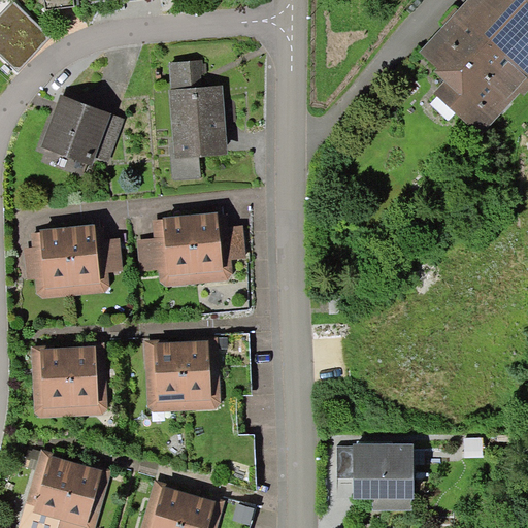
[(444,25),(420,52),(438,68),(434,71),(444,81),(434,93),(482,136),(520,92),(524,95),(527,90),(527,0),(467,0),(459,9),(444,25)]
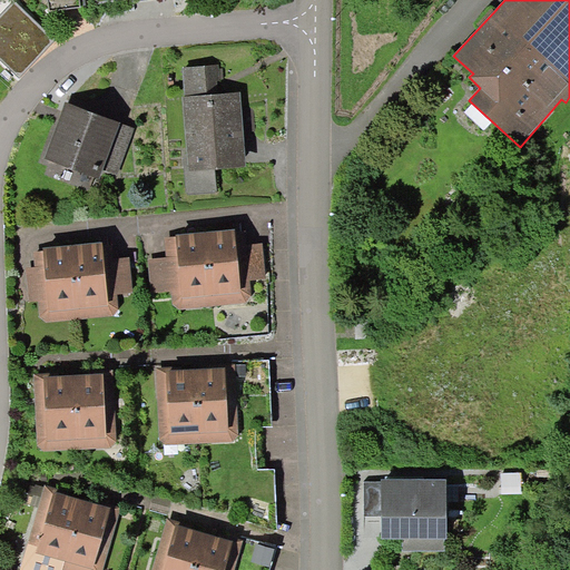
[(56,40),(15,2),(0,17),(0,59),(19,78),(56,40)]
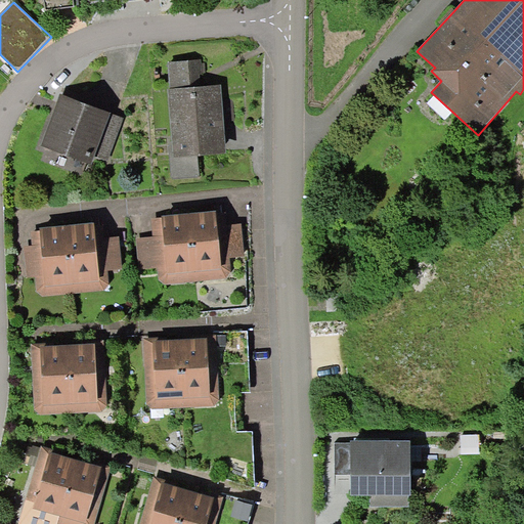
[(441,25),(455,9),(450,6),(437,20),(441,25)]
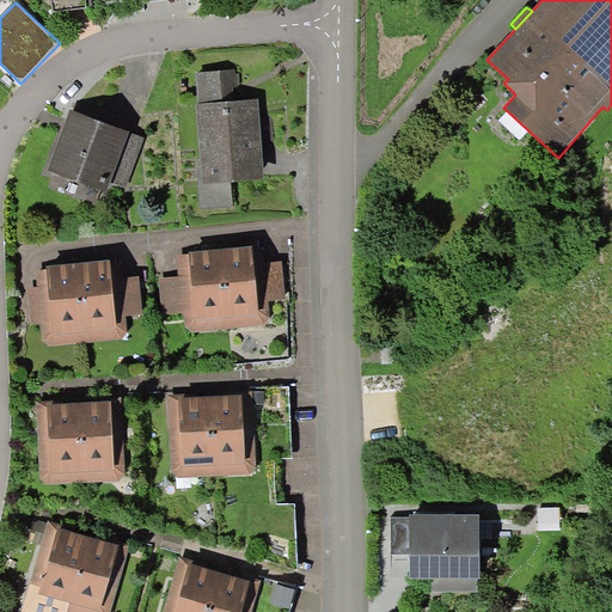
[(196,73),(199,104),(234,101),(234,86),(240,86),(239,74),(237,75),(236,69),(196,73)]
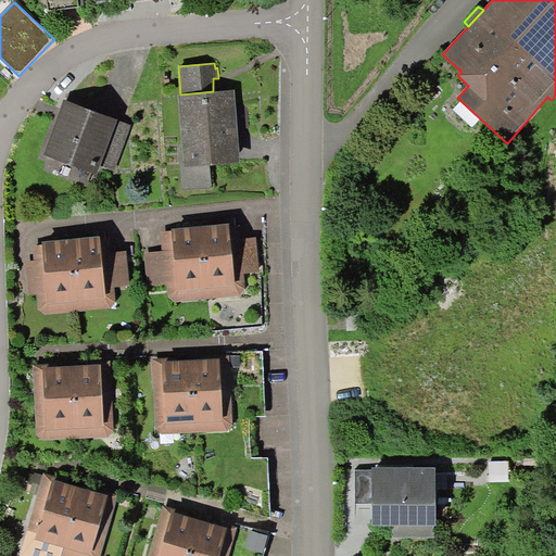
[(240,163),(238,129),(236,106),(235,90),(213,91),(180,95),(178,95),(182,151),(184,167),(210,165),(240,163)]
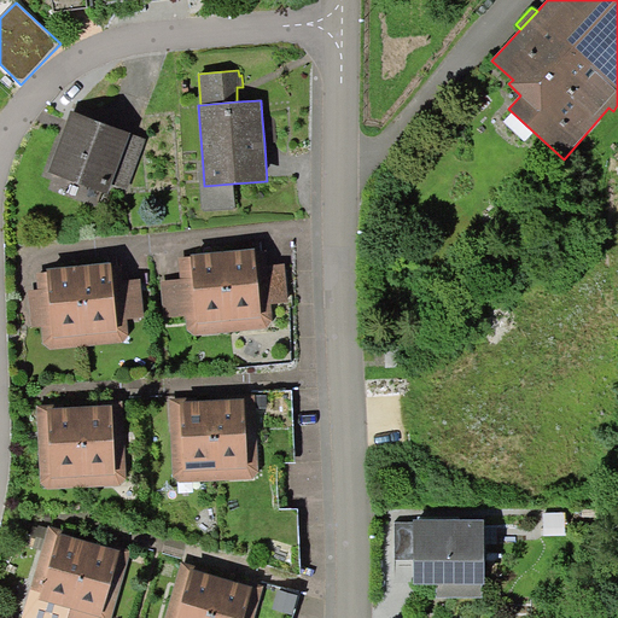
[(130,133),(71,110),(48,173),(108,194),(111,184),(127,190),(146,139),(130,134),(130,133)]
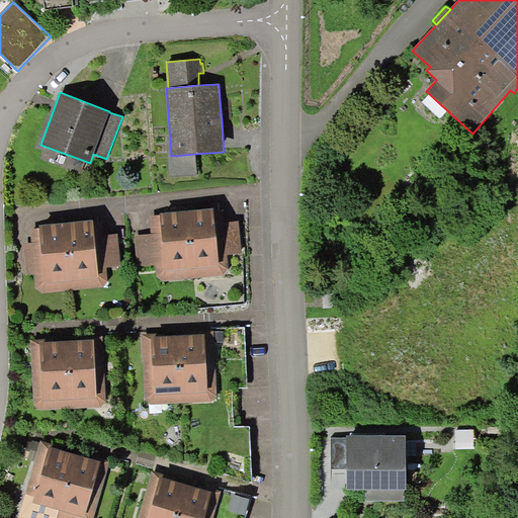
[(231,99),(220,99),(222,120),(232,119),(231,99)]
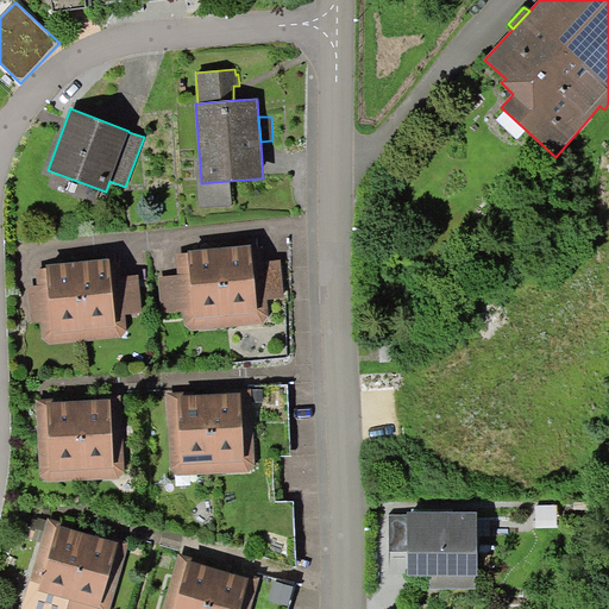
[(231,205),(230,181),(201,183),(200,165),(196,170),(200,208),(231,205)]
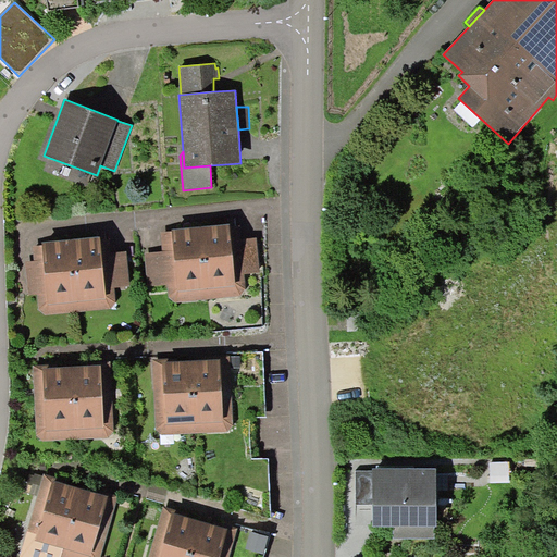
[(230,223),(200,226),(207,298),(242,295),(246,288),(245,273),(261,272),(258,236),(242,237),(240,224),(231,225),(230,223)]
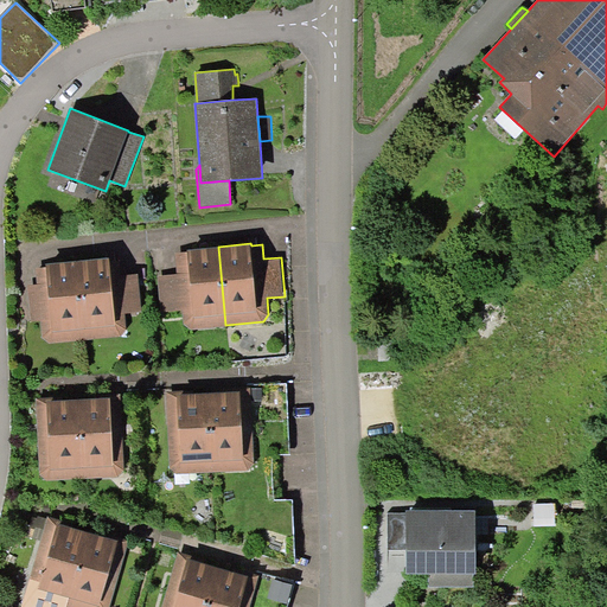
[(191,327),(225,325),(218,247),(187,249),(187,251),(177,253),(178,273),(181,310),(181,312),(183,312),(185,323),(191,327)]
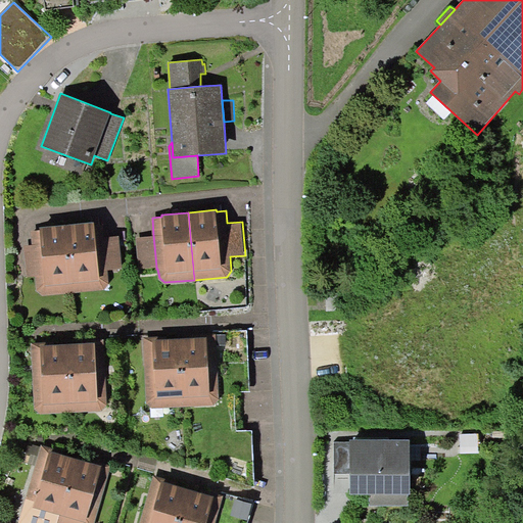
[(94,222),(68,224),(74,292),(106,288),(109,285),(108,273),(117,273),(117,269),(122,269),(119,236),(105,237),(103,224),(94,225),(94,222)]
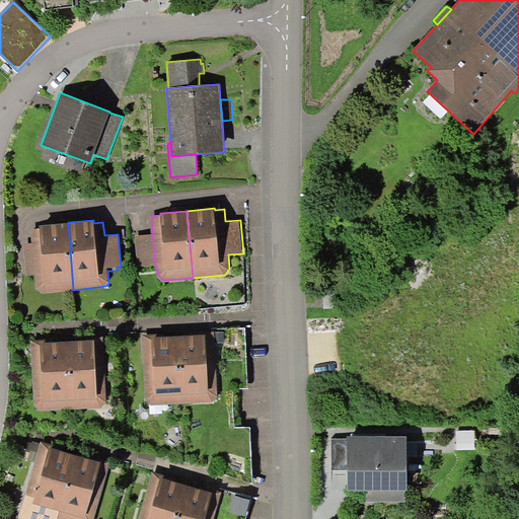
[(43,293),(73,290),(68,222),(40,225),(40,228),(30,229),(31,243),(23,243),(26,275),(34,274),(36,289),(43,293)]
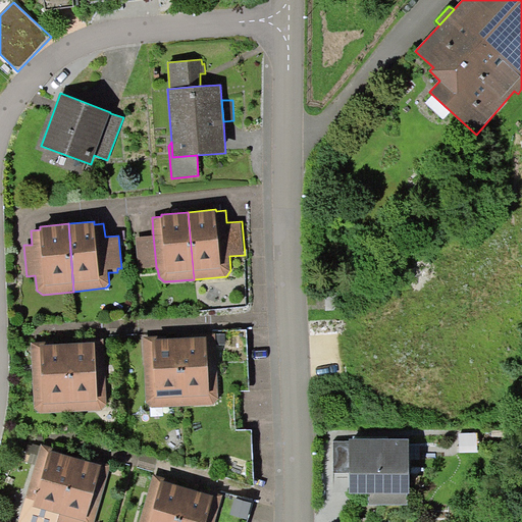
[(140,268),(156,266),(153,235),(136,237),(140,268)]
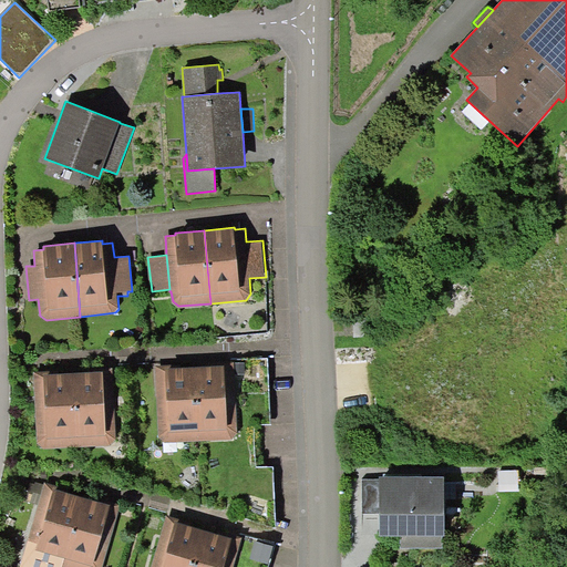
[(234,360),(194,362),(198,440),(232,437),(236,432),(234,360)]
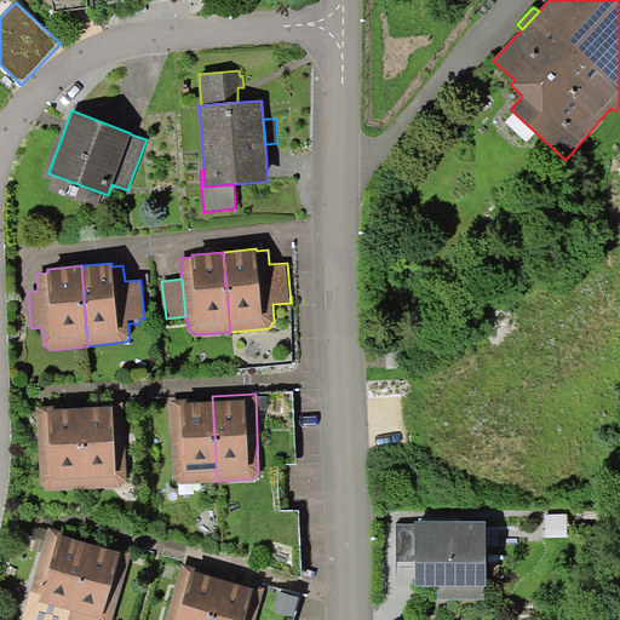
[(181,482),(217,481),(212,396),(170,399),(172,475),(181,482)]
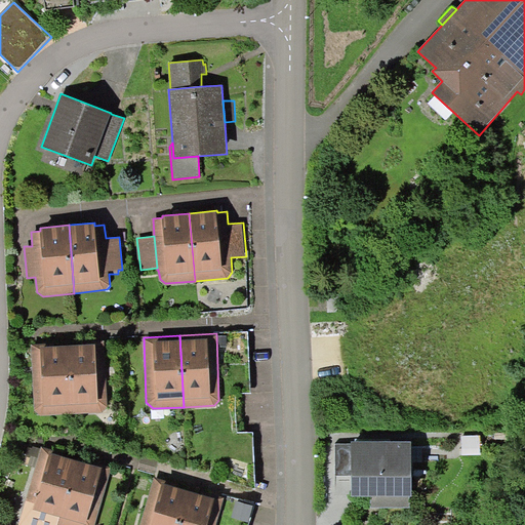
[(105,340),(69,341),(71,413),(102,412),(108,406),(105,340)]
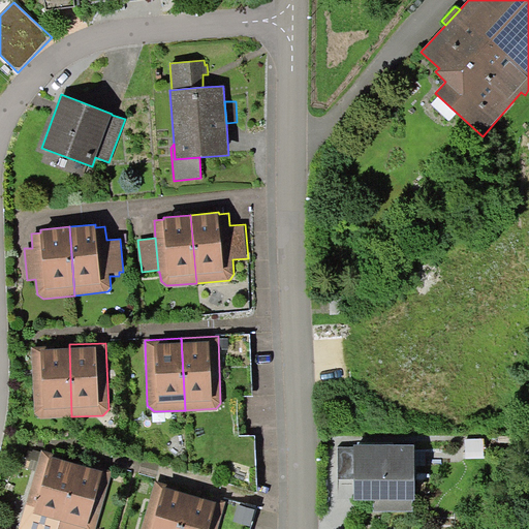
[(40,417),(71,416),(69,344),(32,346),(34,412),(40,417)]
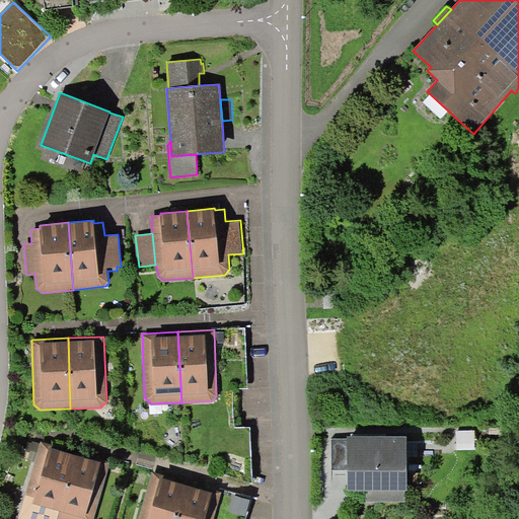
[(406,436),(348,436),(348,438),(348,470),(348,491),(366,490),(405,490),(408,490),(406,436)]
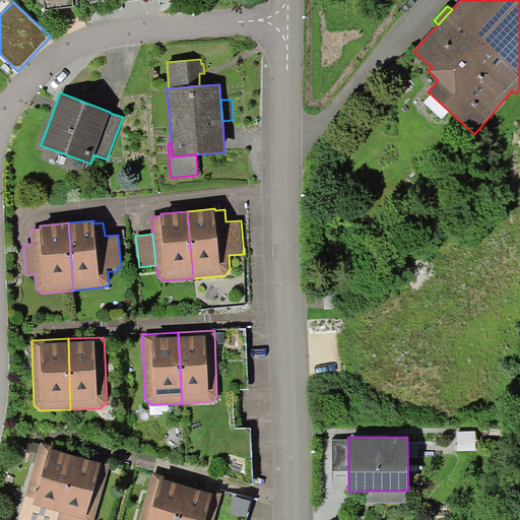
[(348,471),(348,439),(332,439),(332,470),(348,471)]
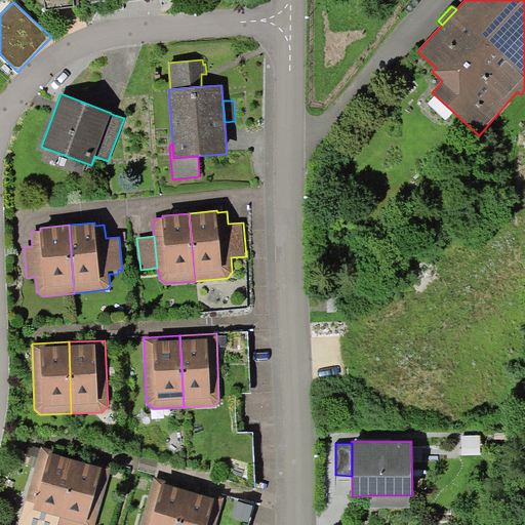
[(57,524),(77,457),(42,447),(18,524),(57,524)]
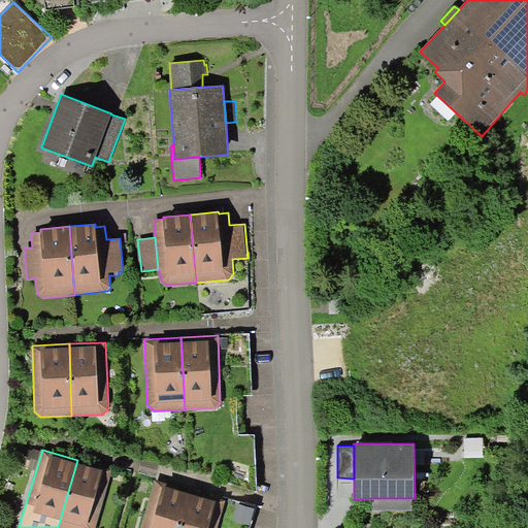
[(110,469),(77,460),(58,527),(97,527),(111,472),(110,469)]
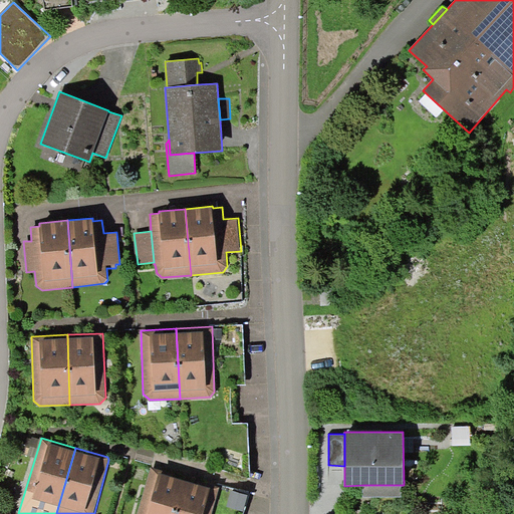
[(175,513),(185,477),(150,467),(137,513),(175,513)]
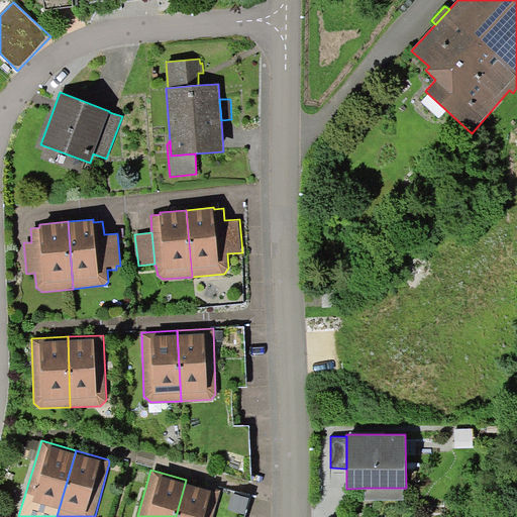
[(212,516),(221,490),(186,480),(176,516),(212,516)]
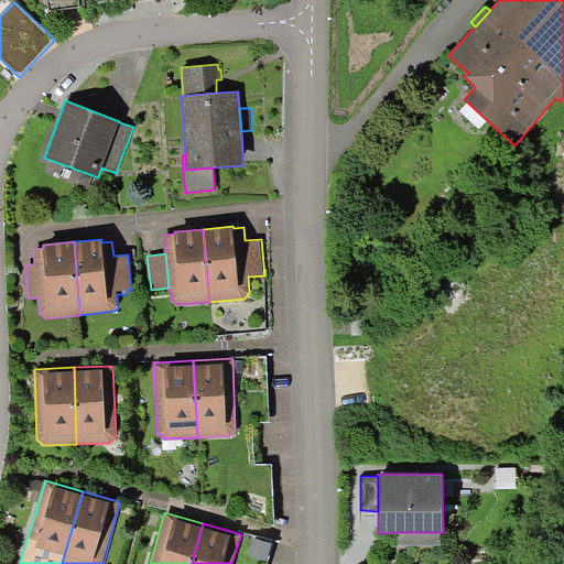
[(441,545),(441,532),(398,532),(398,545),(441,545)]
